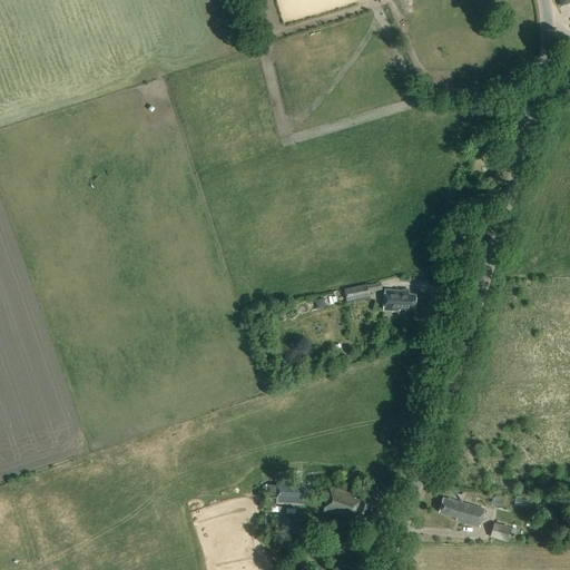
[(450,97),(449,88),(436,88),(436,98),(450,97)]
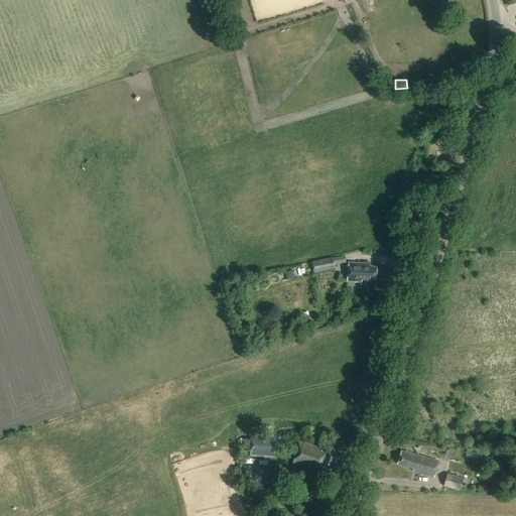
[(332,257),(317,261),(320,274),(335,271),(332,257)]
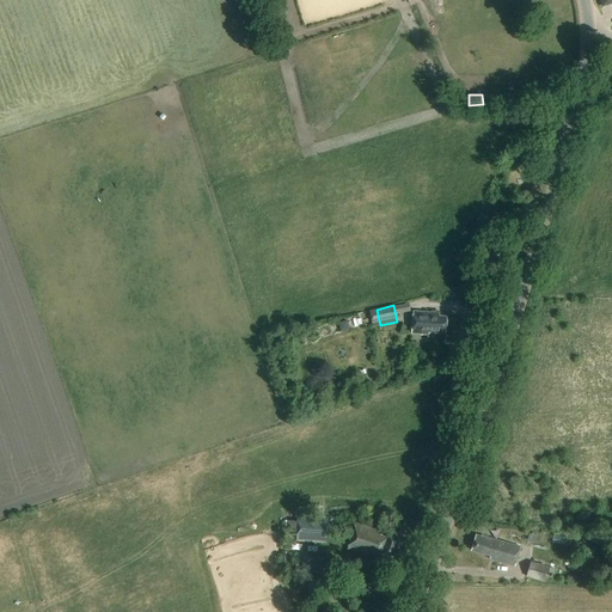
[(446,334),(448,318),(439,317),(440,313),(415,312),(412,334),(429,335),(429,332),(446,334)]
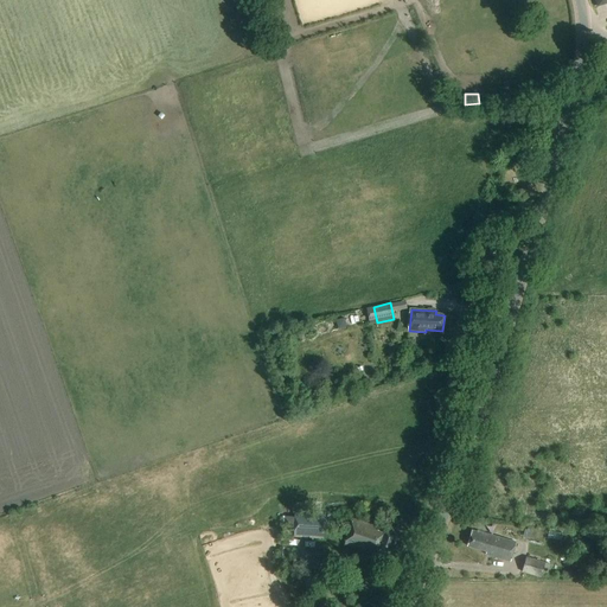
[(295,517),(282,516),(282,530),(294,531),(294,537),(326,538),(326,512),(295,511),(295,517)]
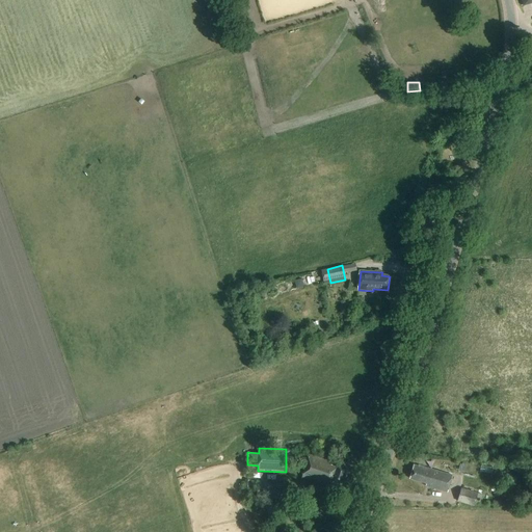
[(344,489),(346,485),(344,484),(345,481),(343,481),(346,471),(331,466),(333,463),(311,456),(303,478),(331,486),(330,488),(341,493),(342,489),(344,489)]
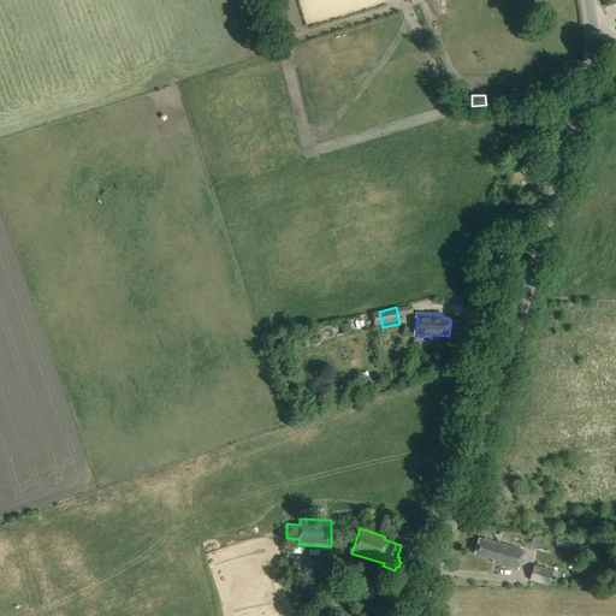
[(519,570),(525,551),(483,539),(477,556),(493,561),(493,563),(519,570)]
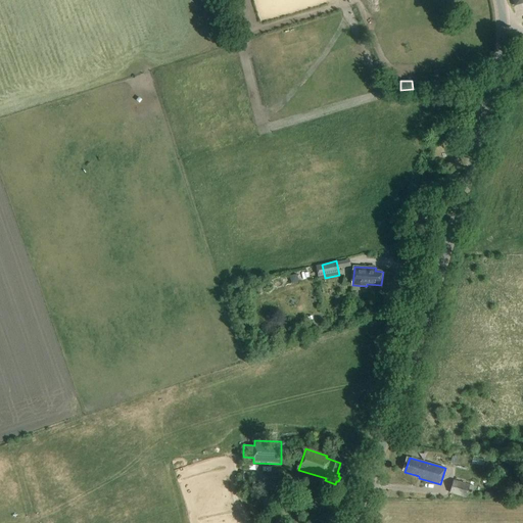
[(241,472),(240,480),(249,481),(249,473),(241,472)]
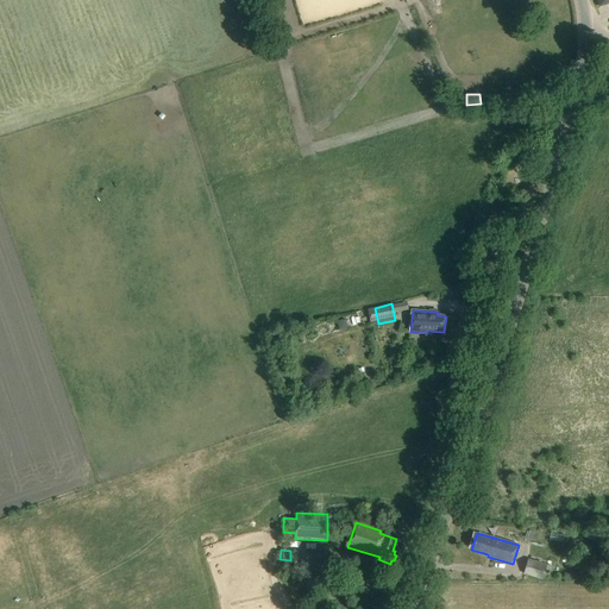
[(325,569),(326,556),(295,553),(295,567),(325,569)]
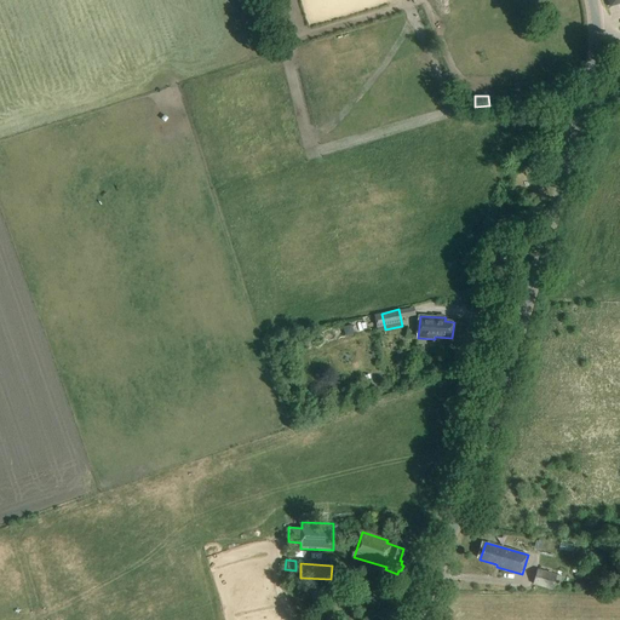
[(556,574),(537,569),(533,585),(552,590),(555,584),(560,585),(563,573),(557,570),(556,574)]
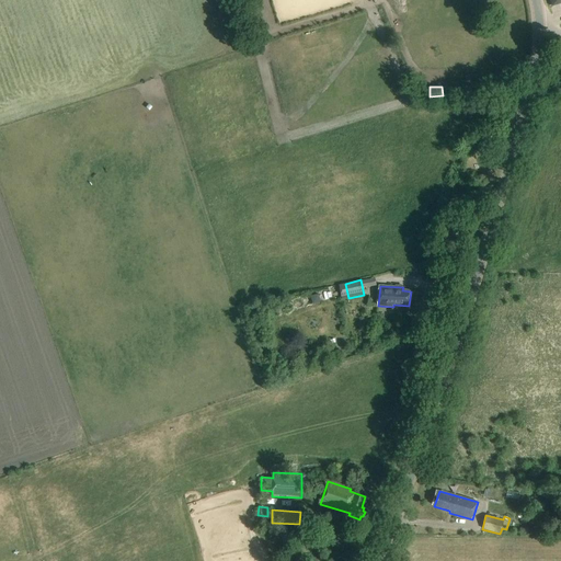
All buildings are outlined.
